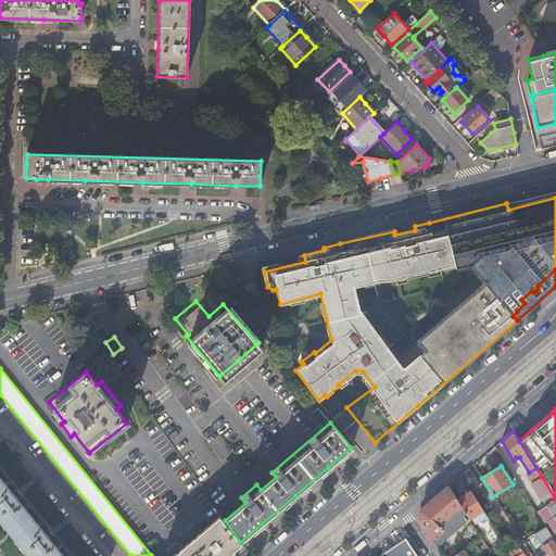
[(542,477),(536,468),(529,472),(526,475),(531,484),(542,477)]
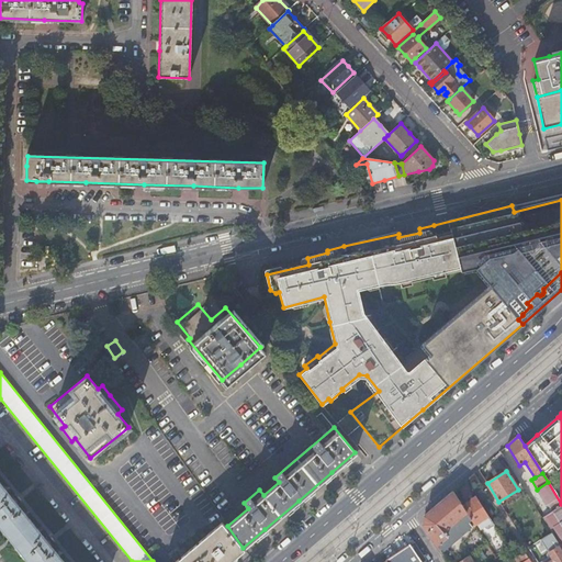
[(474,474),(467,481),(473,492),(483,486),(474,474)]
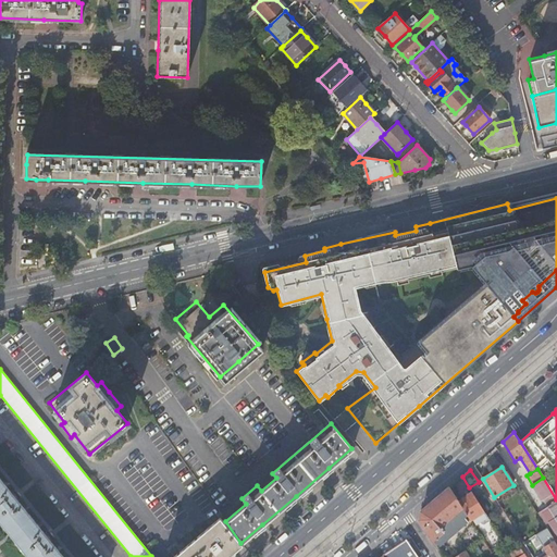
[(556,499),(543,478),(532,485),(542,500),(543,500),(547,507),(542,510),(537,514),(547,529),(555,541),(556,544),(556,499)]
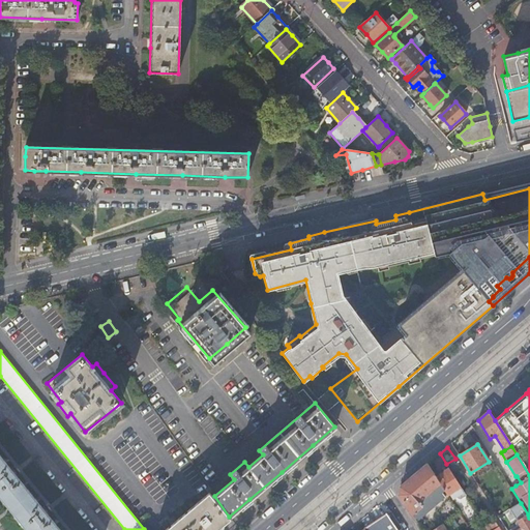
[(0,495),(28,529),(59,529),(48,516),(52,512),(46,505),(41,508),(17,477),(20,474),(15,467),(10,469),(0,455),(0,495)]
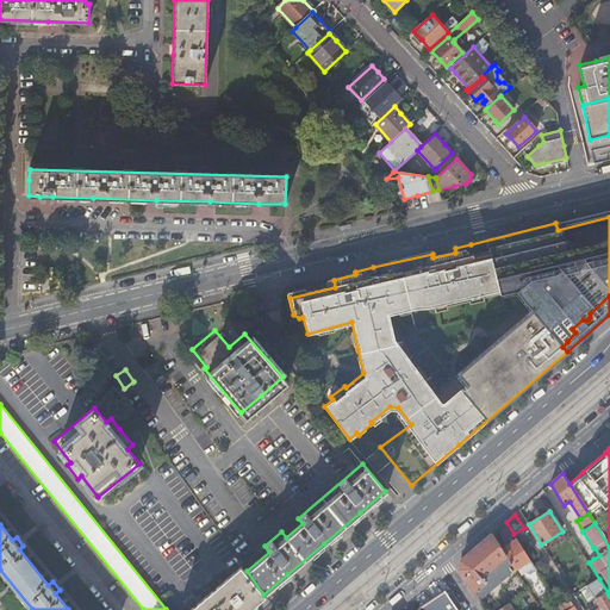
[(503,549),(492,534),(461,561),(460,570),(474,592),(479,589),(484,593),(490,587),(489,585),(508,568),(512,565),(503,549)]
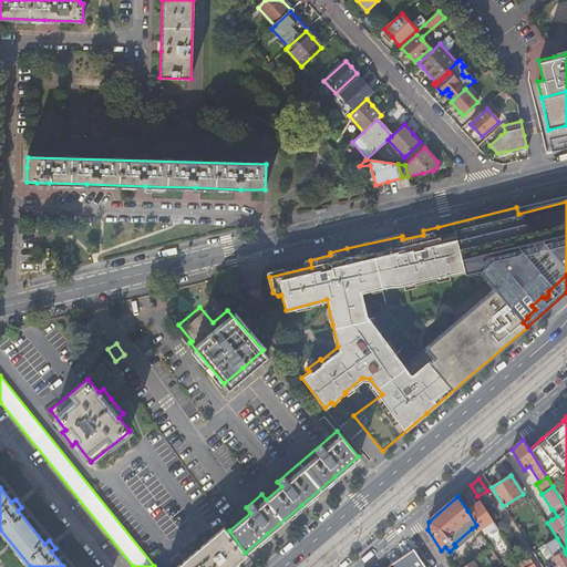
[(486,525),(493,521),(481,502),(467,511),(476,525),(480,529),(486,525)]
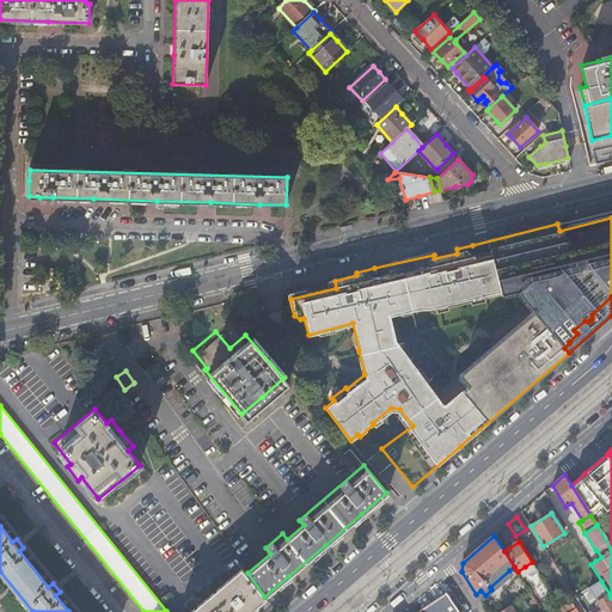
[(532,562),(525,567),(531,576),(533,576),(539,573),(532,562)]
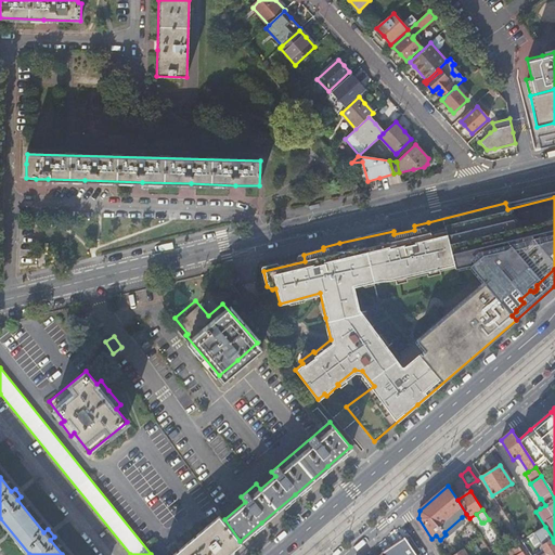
[(468,526),(473,524),(469,518),(466,514),(462,517),(468,526)]
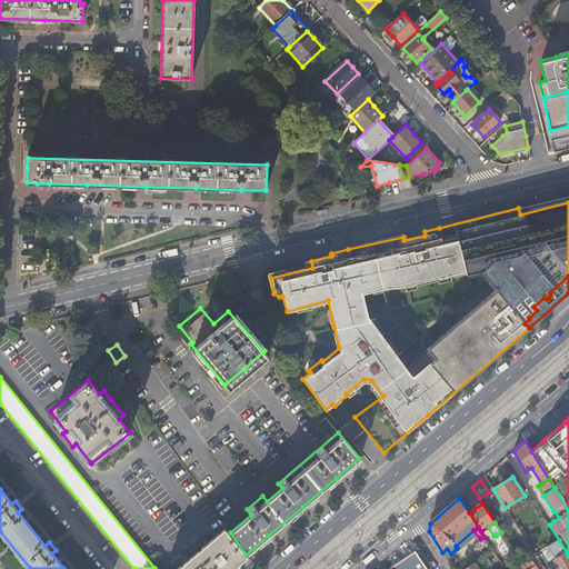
[(229,568),(246,556),(225,529),(177,568),(229,568)]
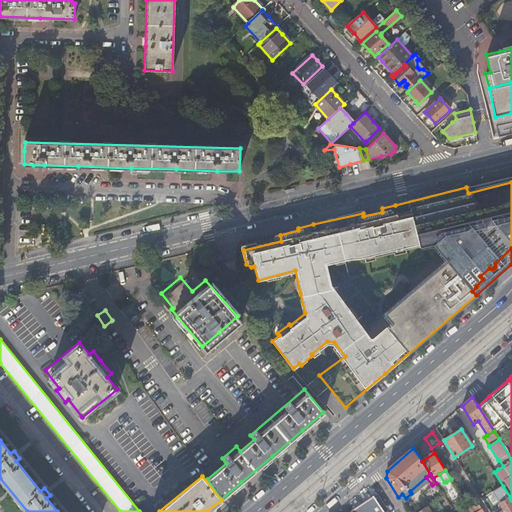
[(511,505),(507,498),(510,497),(503,486),(492,493),(503,510),(500,511),(510,511),(511,511),(511,505)]
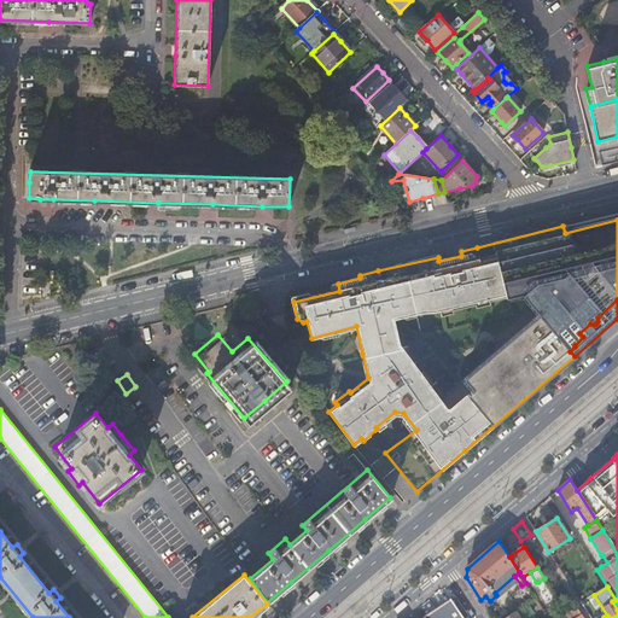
[(528,602),(536,598),(530,589),(518,598),(524,606),(528,602)]
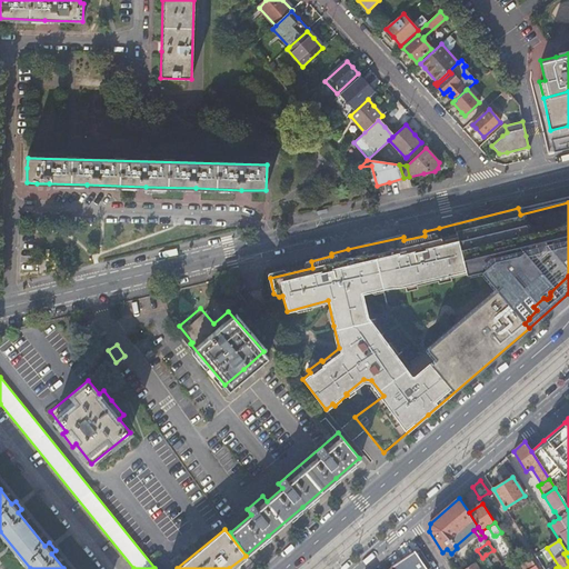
[(407,543),(387,561),(392,568),(415,553),(407,543)]
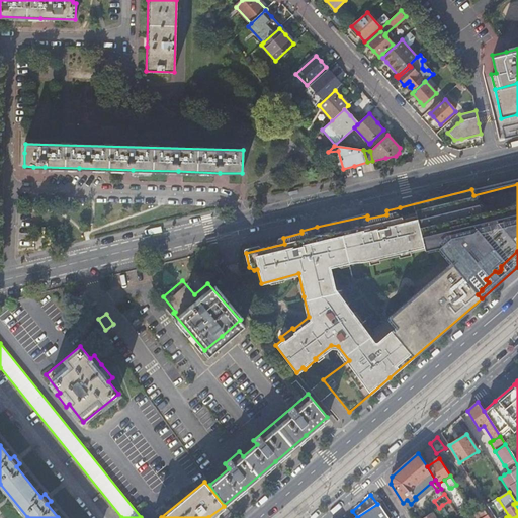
[(395,517),(393,515),(389,517),(386,517),(385,515),(391,512),(382,500),(377,504),(357,517),(395,517)]
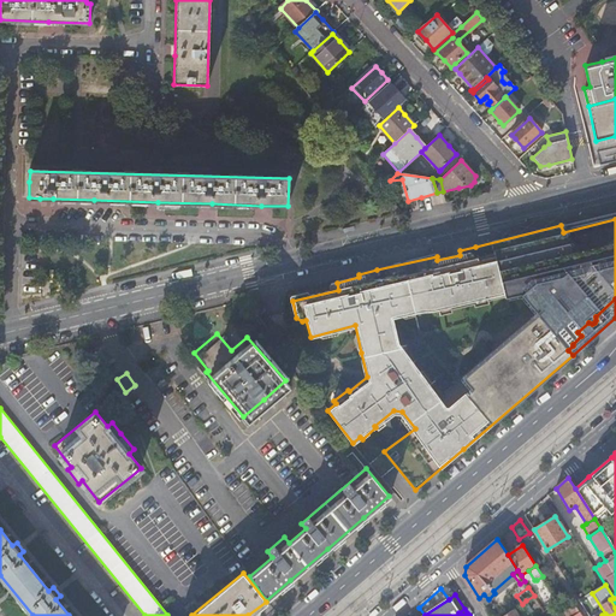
[(544,611),(558,602),(555,597),(540,606),(544,611)]
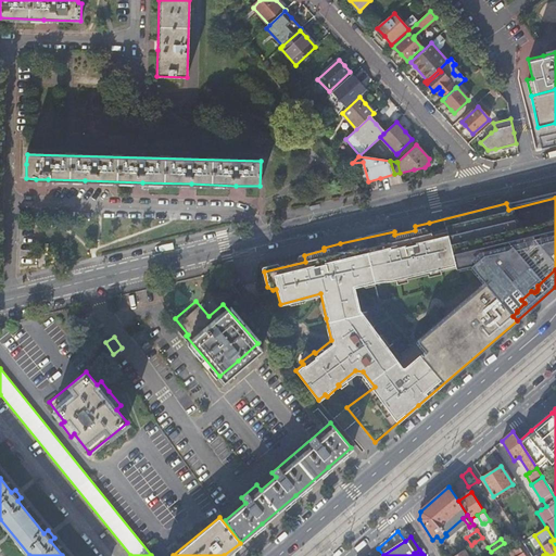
[(471,545),(454,555),(472,555),(480,552),(475,542),(471,545)]
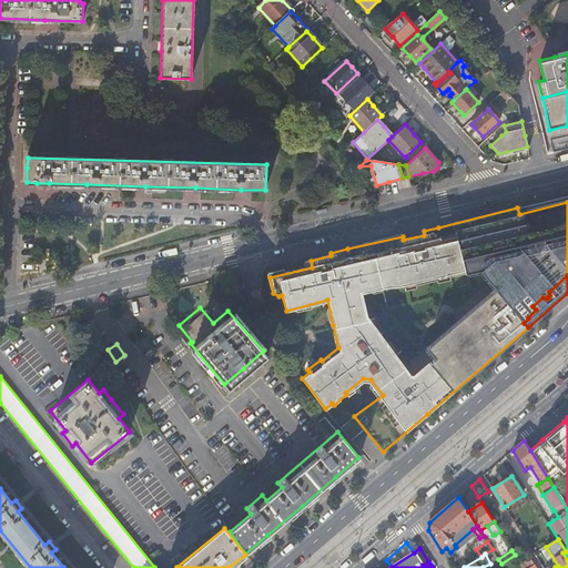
[(536,567),(530,558),(519,565),(520,567),(536,567)]
